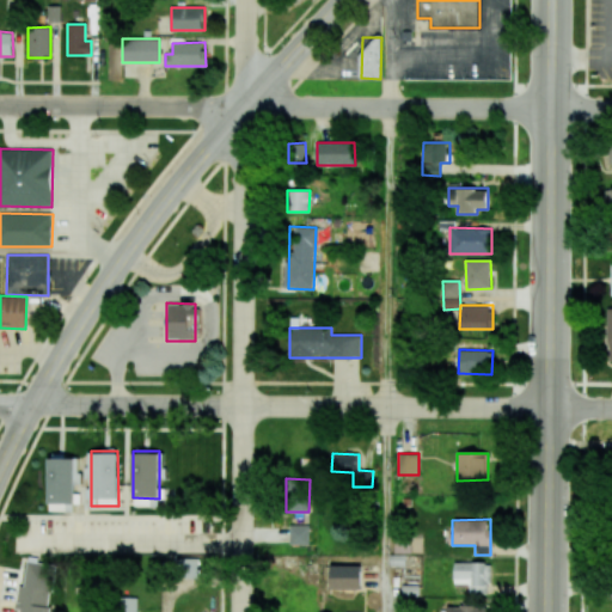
[(289,544),(308,545),(308,526),(289,525),(289,544)]
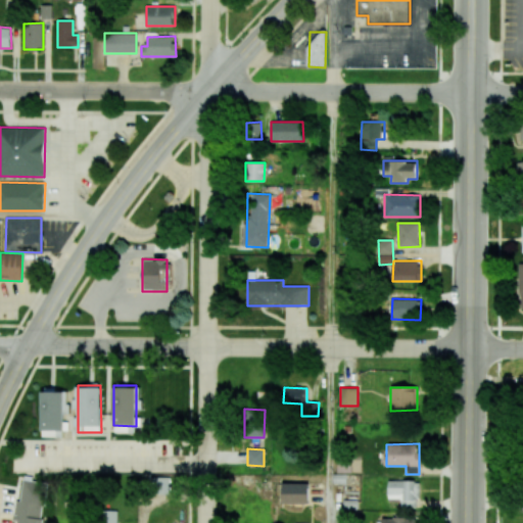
[(170,494),(170,478),(150,477),(150,493),(170,494)]
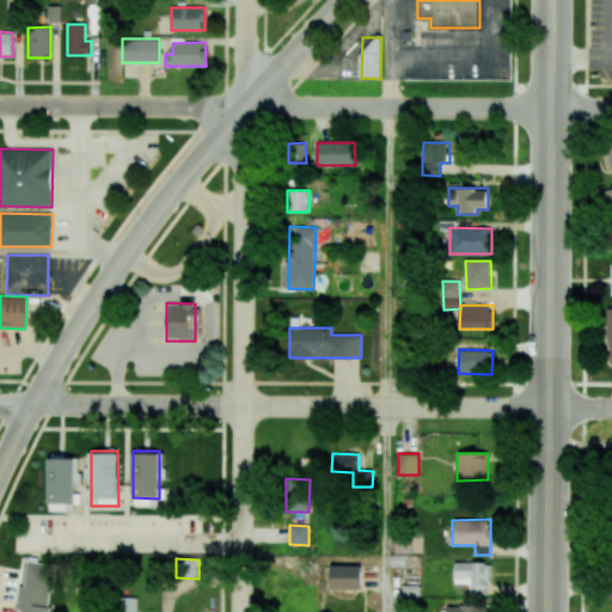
[(47,611),(54,564),(28,561),(24,586),(18,586),(16,610),(20,611),(19,611),(47,611)]
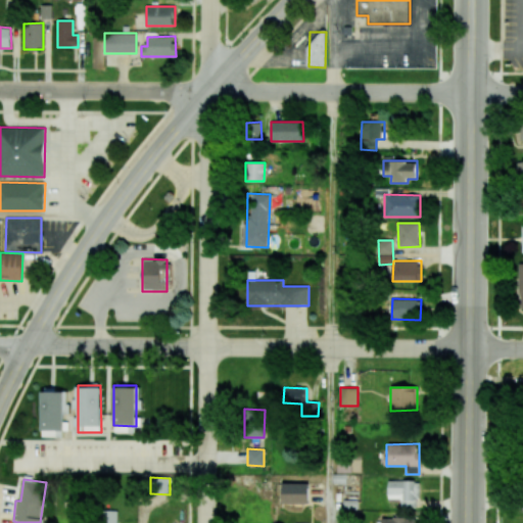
[(389,498),(401,498),(401,508),(419,508),(419,481),(389,481),(389,498)]
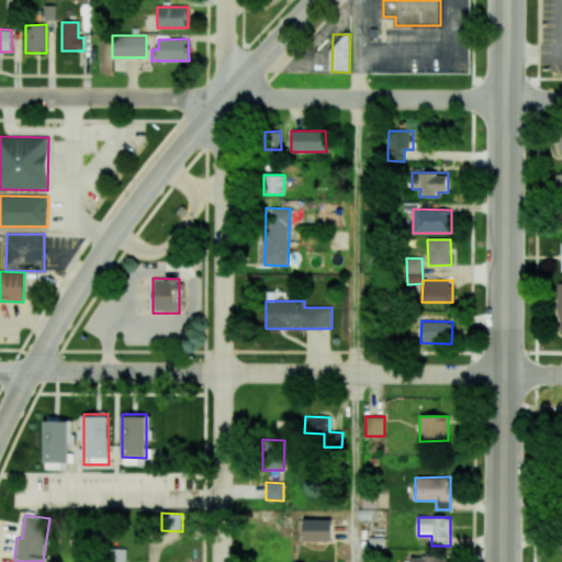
[(332,519),(303,519),(303,541),(330,541),(332,519)]
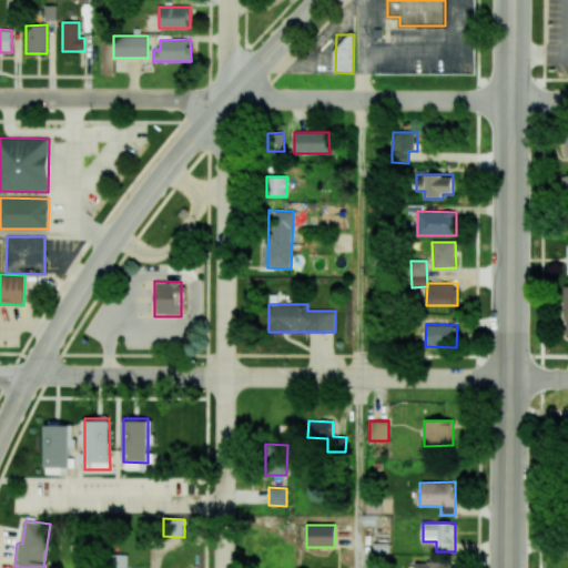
[(127,567),(127,555),(112,555),(112,567),(127,567)]
